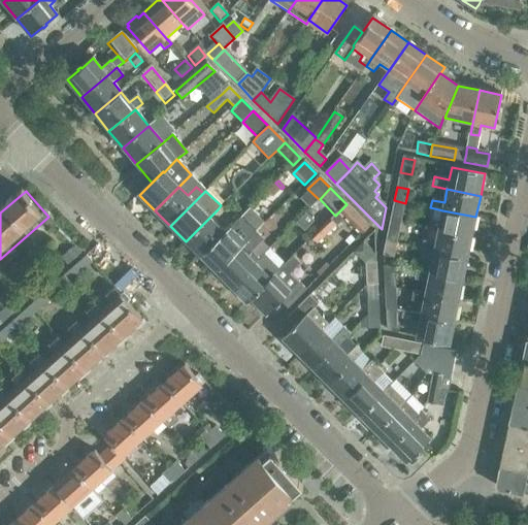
[(402,217),(405,203),(394,200),(392,215),(402,217)]
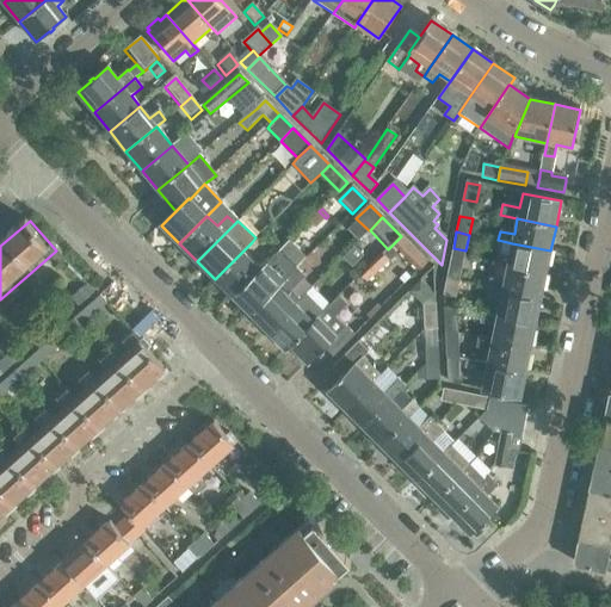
[(419,272),(429,264),(401,236),(392,246),(419,272)]
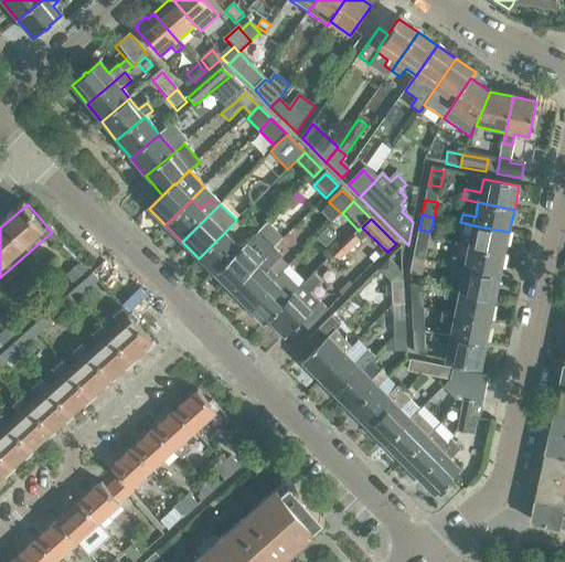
[(233,224),(224,233),(199,258),(215,275),(241,250),(249,241),(233,224)]
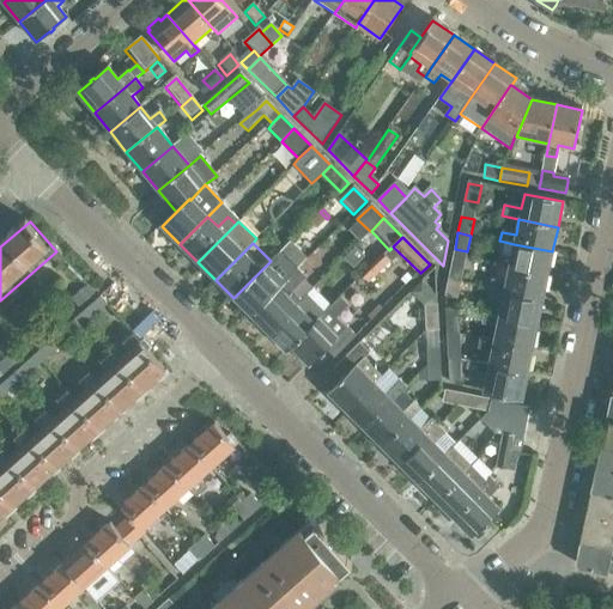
[(498,266),(509,268),(547,276),(552,251),(514,244),(511,259),(499,256),(498,266)]
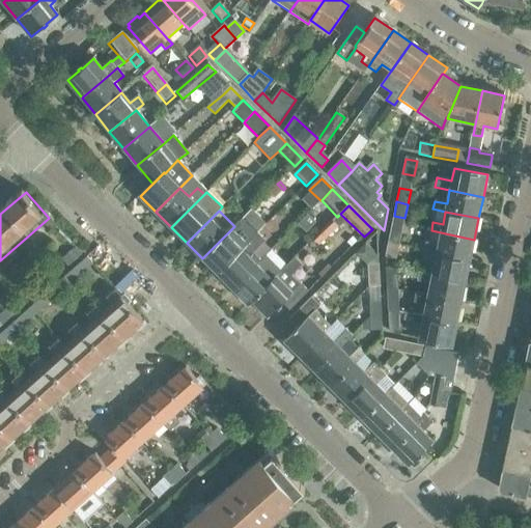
[(308,217),(299,225),(306,232),(315,224),(308,217)]
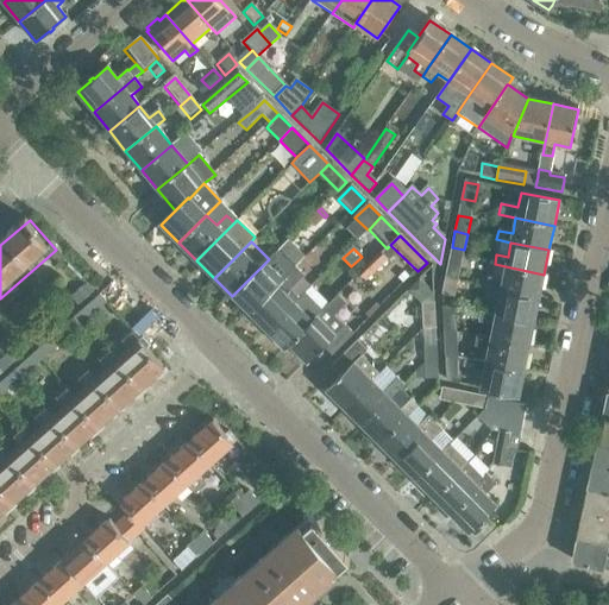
[(380,253),(358,277),(364,283),(387,259),(380,253)]
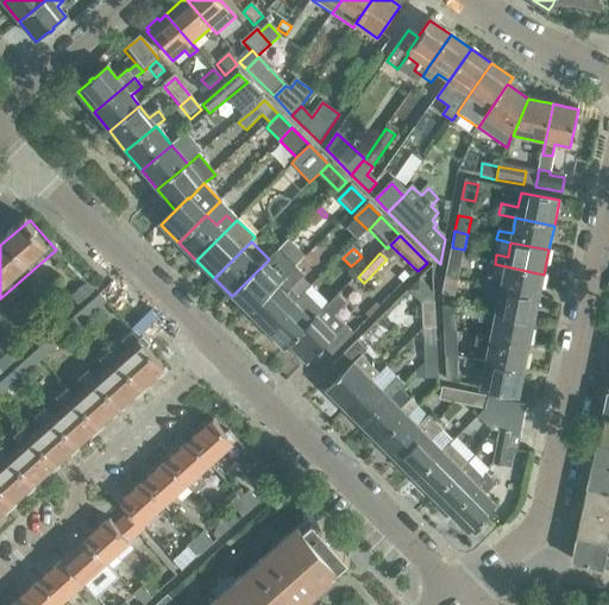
[(280,263),(272,254),(259,269),(232,296),(249,314),(277,287),(294,269),(283,259),(280,263)]
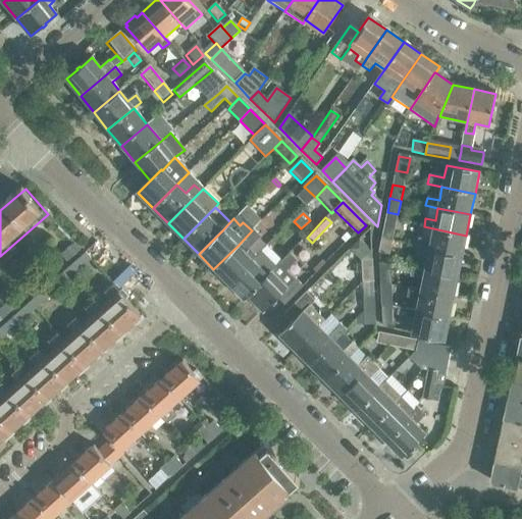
[(381,241),(392,243),(395,229),(384,227),(381,241)]
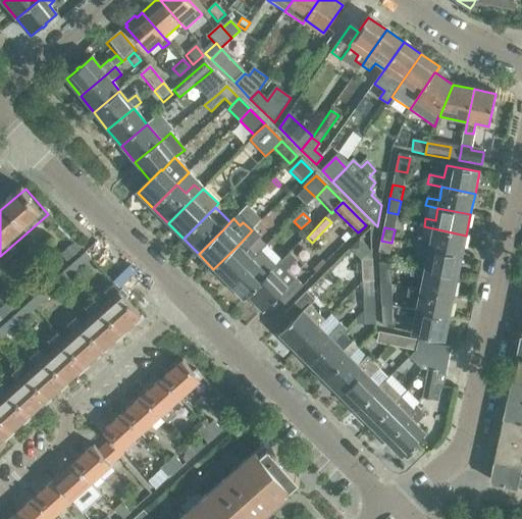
[(417,247),(429,250),(462,256),(466,236),(433,228),(430,242),(418,239),(417,247)]
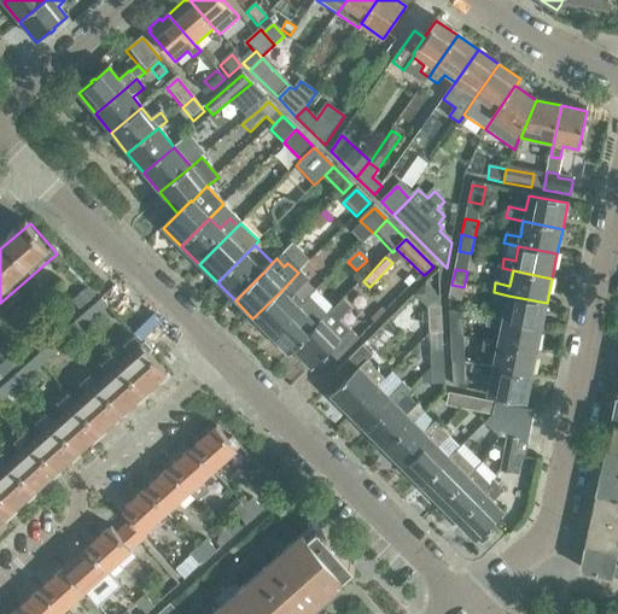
[(307,281),(298,273),(281,291),(252,319),(270,337),(299,308),(302,305),(292,296),(307,281)]
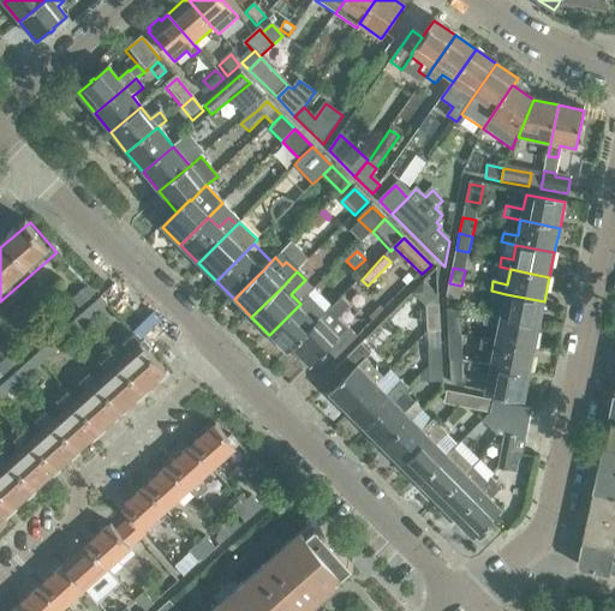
[(458,301),(461,286),(449,283),(446,299),(458,301)]
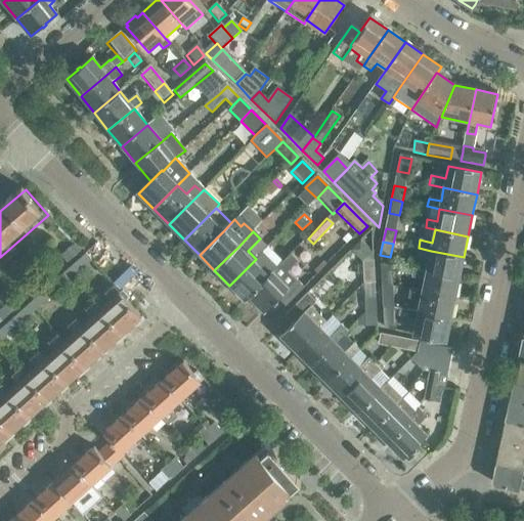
[(429,259),(426,271),(460,278),(464,257),(431,251),(419,248),(417,257),(429,259)]
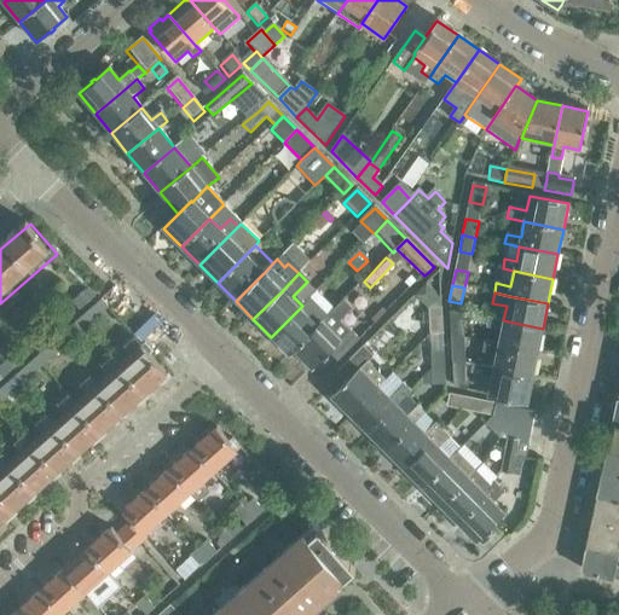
[(337,363),(359,341),(341,323),(352,311),(343,302),(333,314),(318,328),(294,350),(312,369),(324,357),(325,358),(329,354),(337,363)]
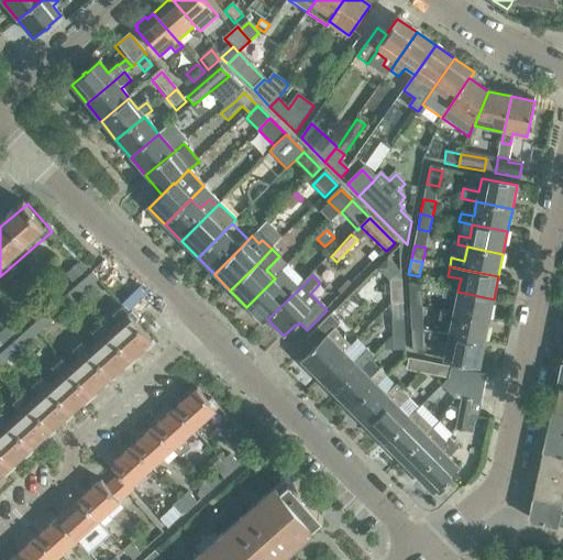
[(264,324),(267,319),(289,298),(273,281),(246,307),(264,324)]
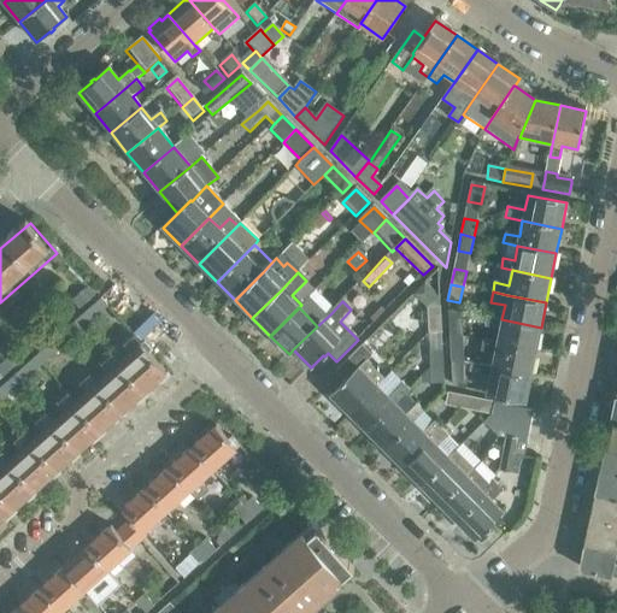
[(424,324),(429,324),(429,334),(441,332),(440,314),(424,316),(424,324)]
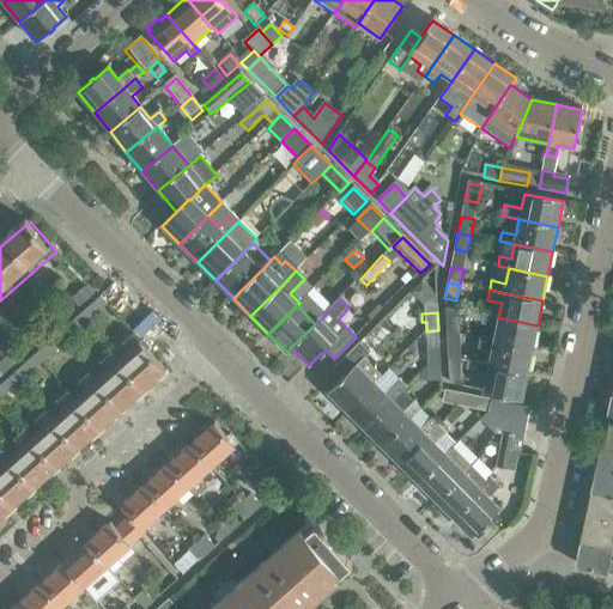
[(532,351),(538,326),(498,317),(483,315),(481,326),(497,328),(493,342),(532,351)]
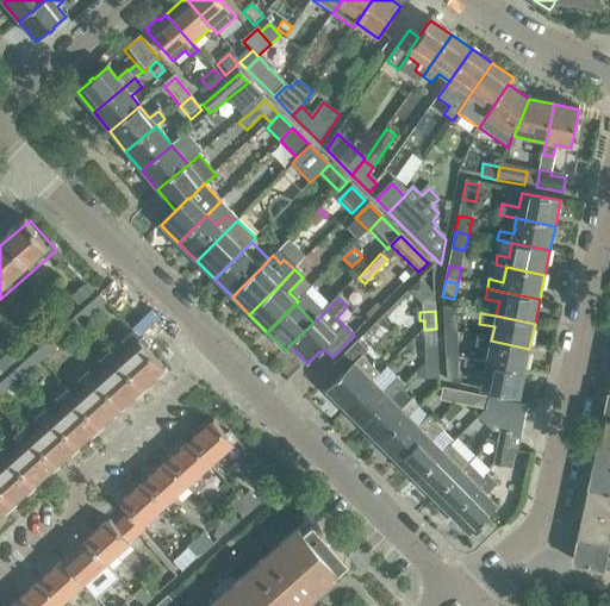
[(444,335),(456,335),(455,318),(443,318),(444,335)]
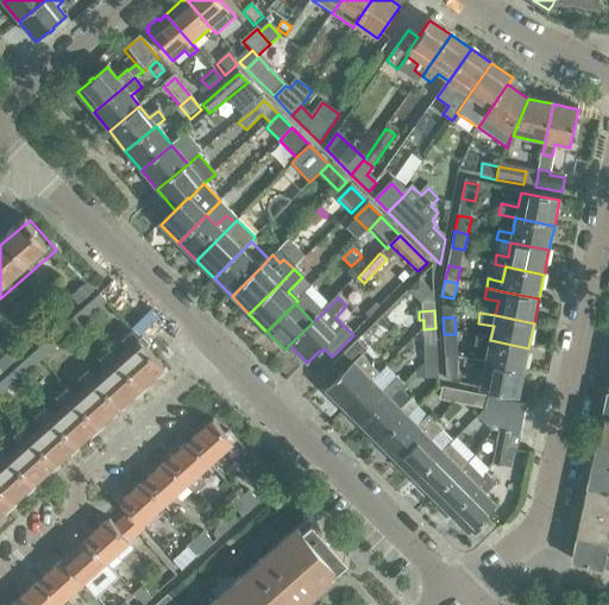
[(457,350),(456,334),(444,334),(445,351),(457,350)]
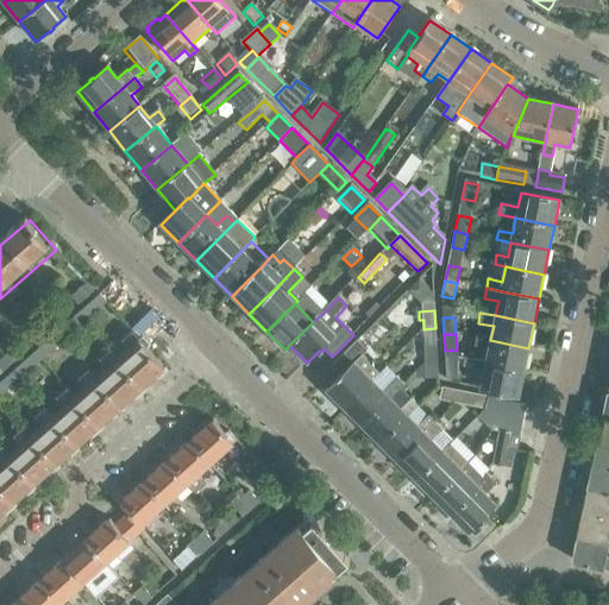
[(485,365),(523,372),(528,348),(490,340),(476,338),(475,347),(488,351),(485,365)]
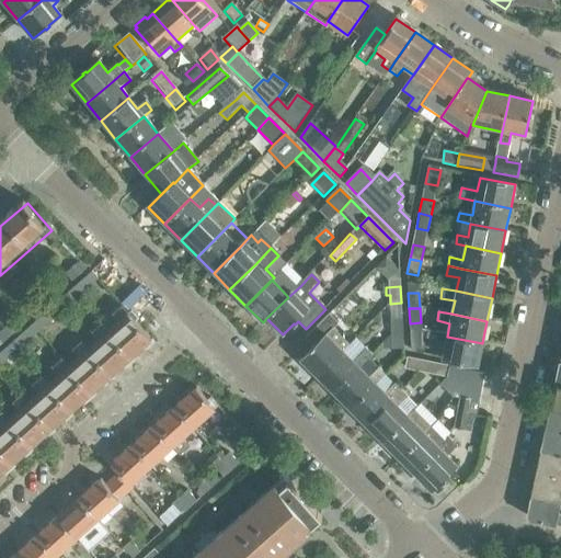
[(300,361),(318,377),(343,352),(327,334),(338,323),(329,315),(306,338),(313,345),(311,349),(312,350),(300,361)]
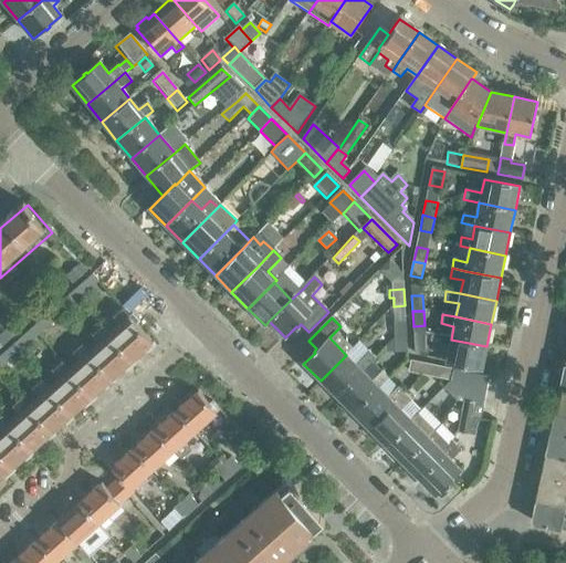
[(0,480),(156,346),(134,320),(0,435),(0,480)]
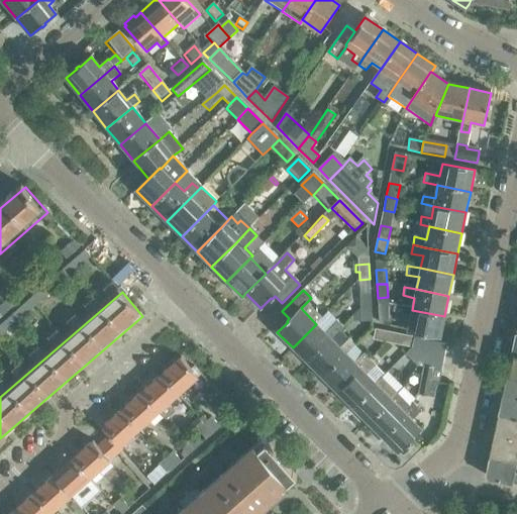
[(371,308),(371,294),(360,294),(360,308),(371,308)]
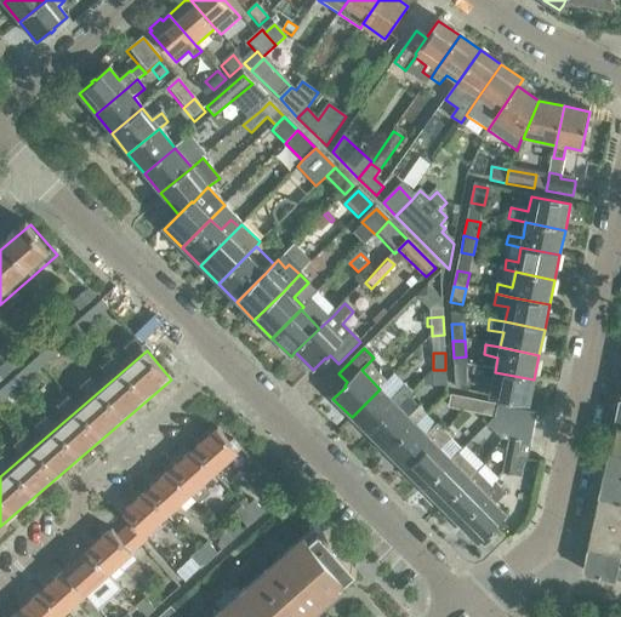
[(434,386),(446,386),(445,370),(433,370),(434,386)]
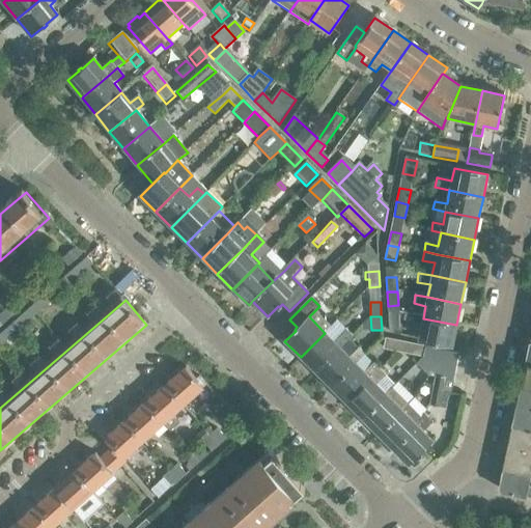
[(452,346),(456,325),(423,318),(419,340),(452,346)]
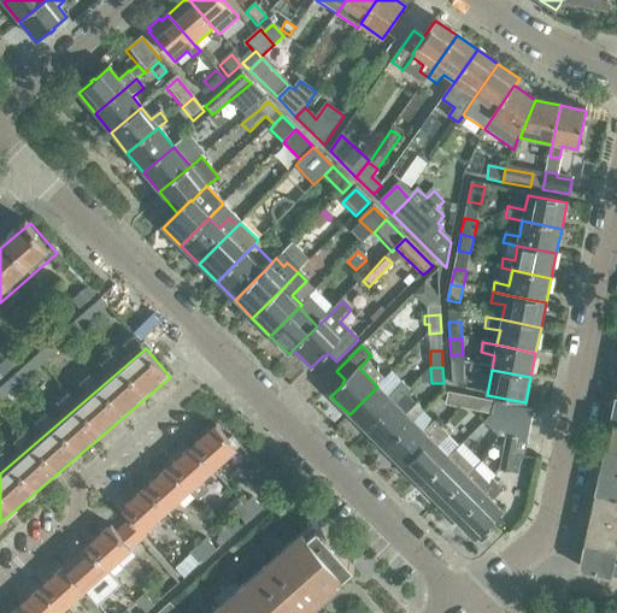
[(464,390),(464,372),(452,372),(453,389),(464,390)]
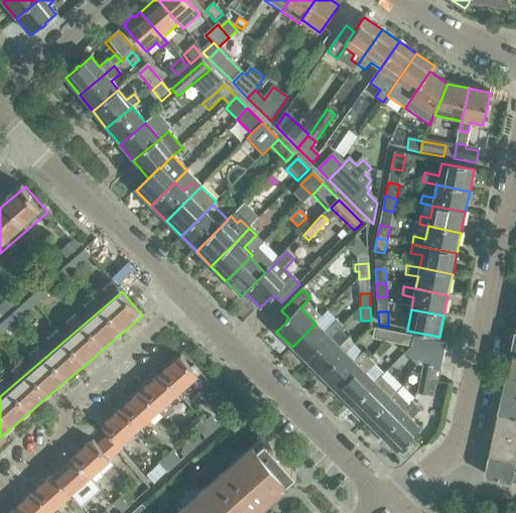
[(331,339),(315,324),(292,347),(307,362),(331,339)]
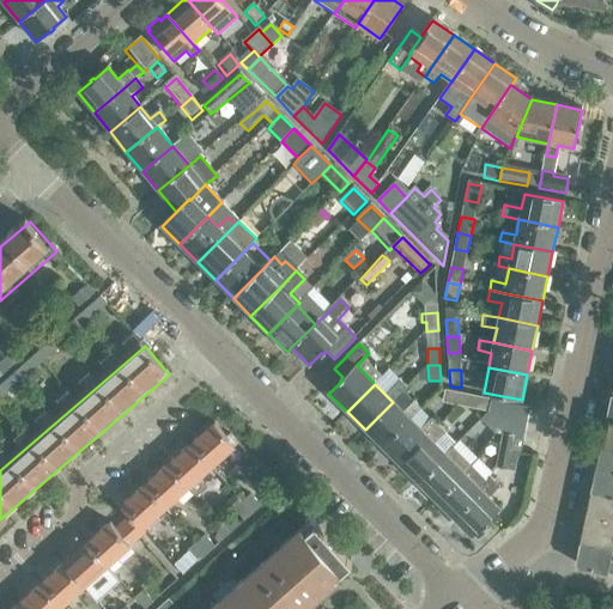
[(461,395),(445,391),(443,402),(459,406),(461,395)]
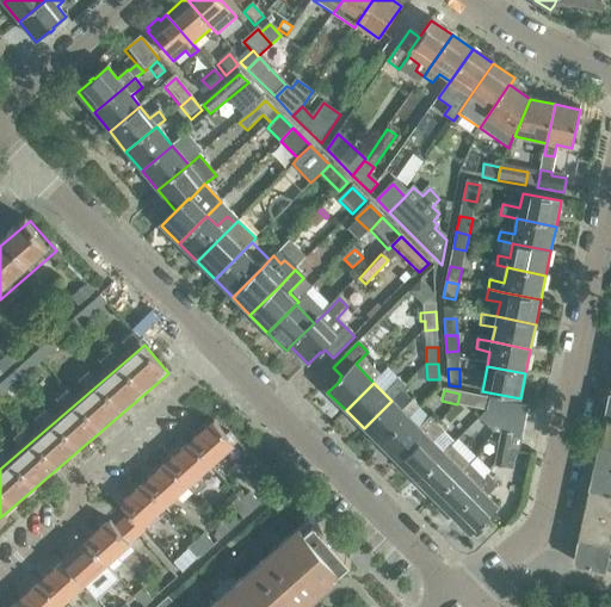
[(487,410),(489,400),(460,394),(457,404),(458,404),(487,410)]
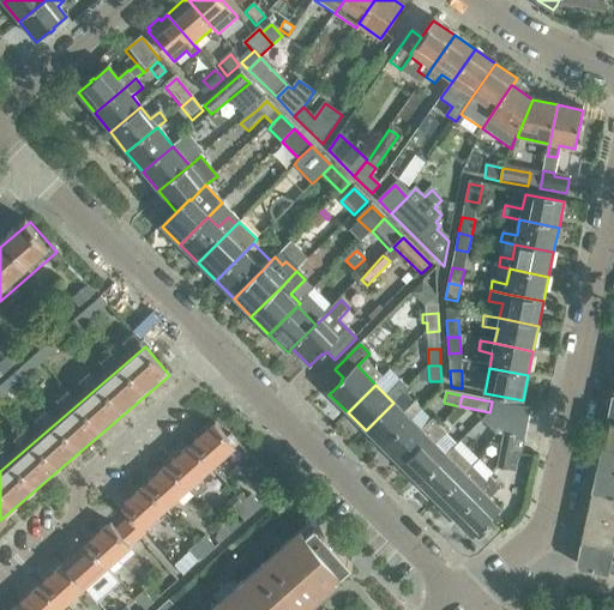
[(489,412),(481,421),(495,435),(499,420),(528,426),(531,410),(492,402),(489,412)]
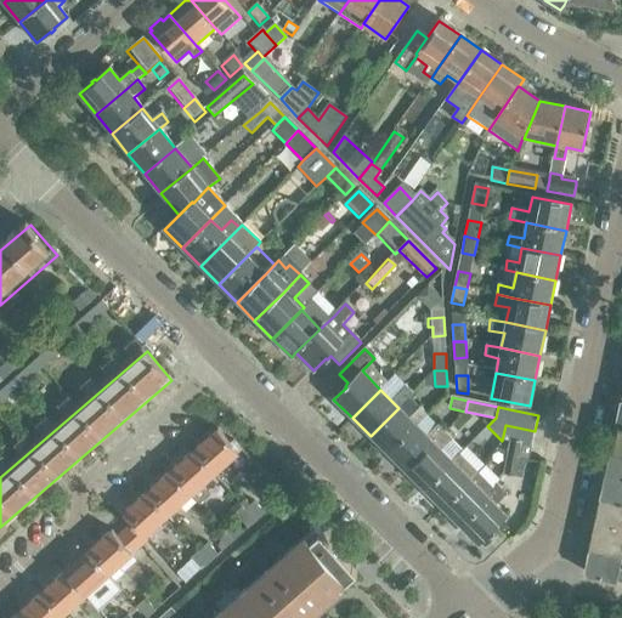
[(427,415),(420,409),(410,419),(399,408),(371,436),(388,454),(417,426),(427,415)]
